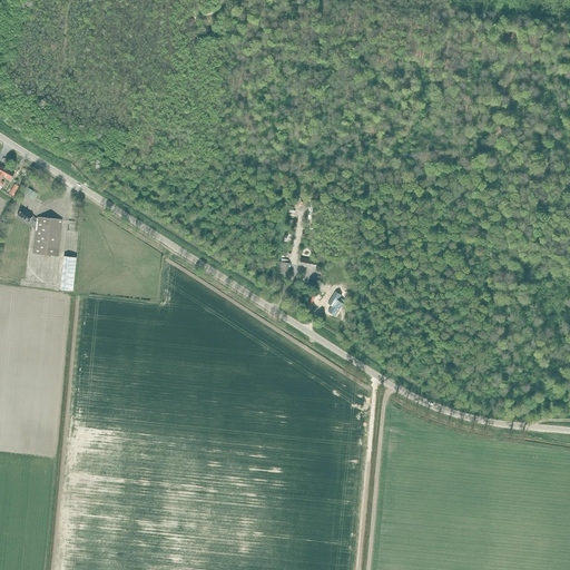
[(7,169),(3,177),(10,180),(15,174),(7,169)]
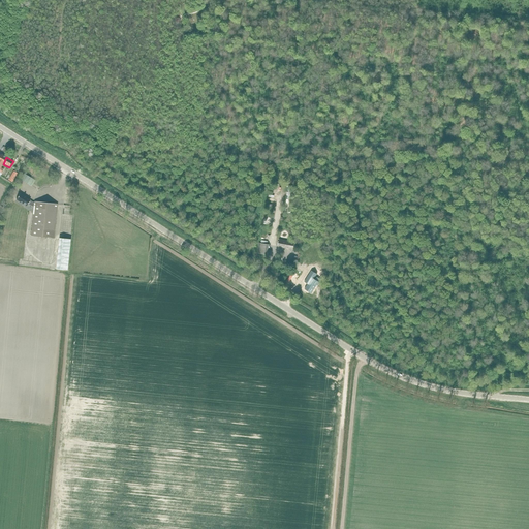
[(36,181),(29,177),(24,174),(20,180),(26,183),(32,187),(36,181)]
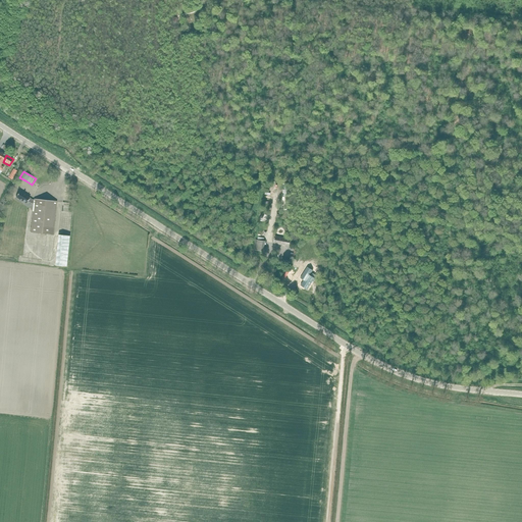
[(30,198),(19,191),(15,197),(25,204),(28,201),(31,203),(34,204),(31,232),(53,235),(56,202),(35,199),(34,200),(33,199),(30,198)]
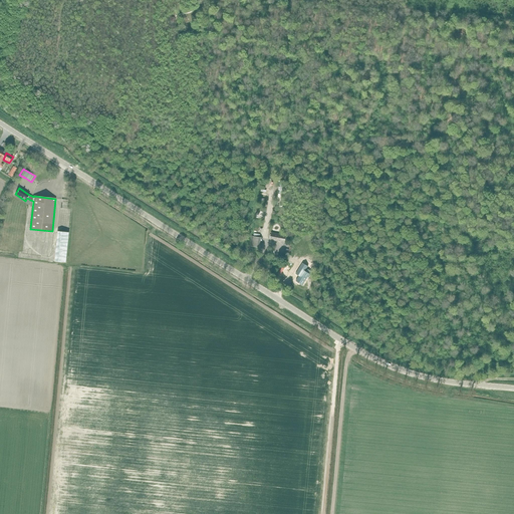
[(55,261),(65,262),(68,232),(58,231),(55,261)]
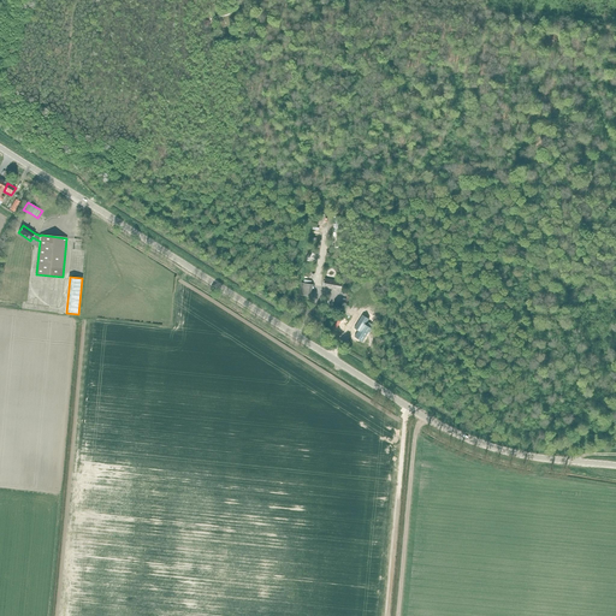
[(324,288),(342,290),(343,282),(325,278),(324,288)]
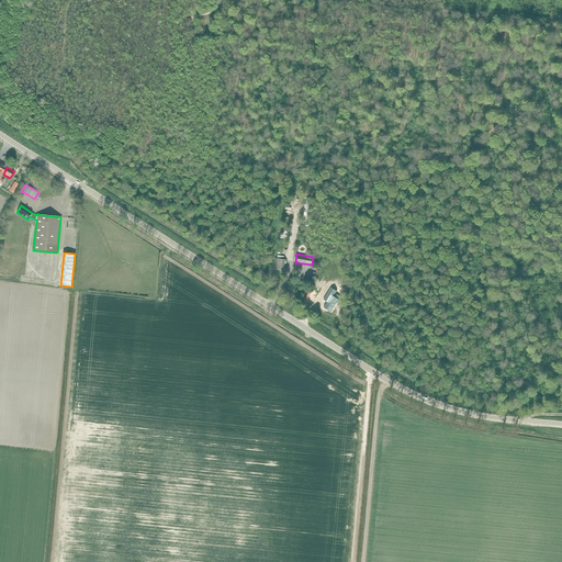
[(273,269),(282,271),(284,259),(276,258),(273,269)]
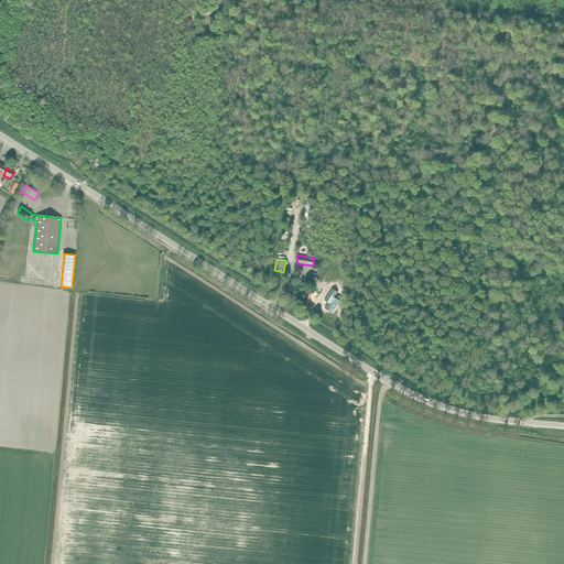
[(333,313),(338,304),(340,301),(338,300),(335,297),(338,292),(333,289),(325,301),(328,303),(325,308),(333,313)]
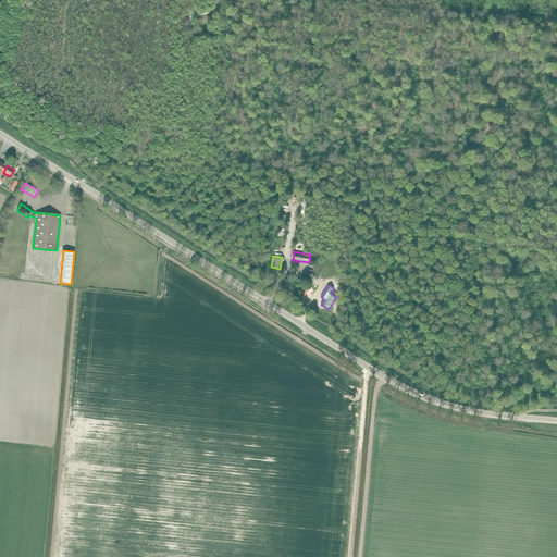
[(305,286),(298,294),(301,297),(309,291),(305,286)]
